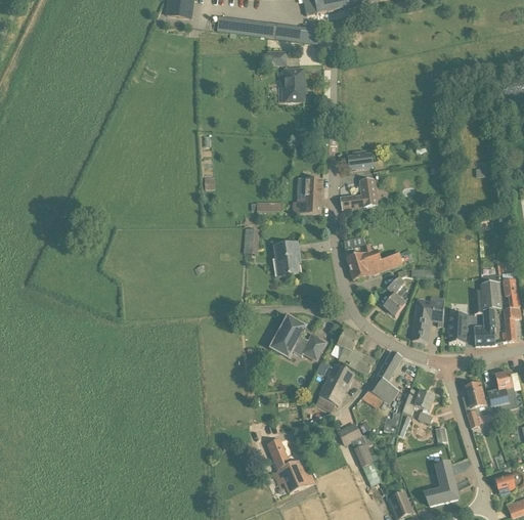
[(317,11),(315,0),(303,0),(306,13),(317,11)]
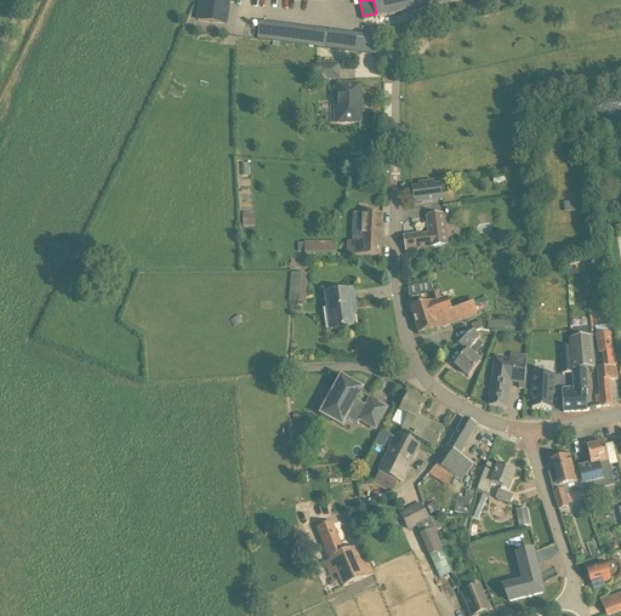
[(374,0),(376,13),(440,0),(374,0)]
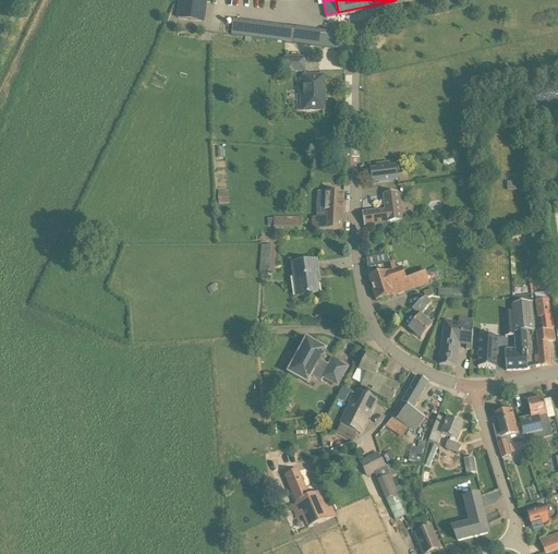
[(335,29),(231,16),(230,31),(334,43),(335,29)]
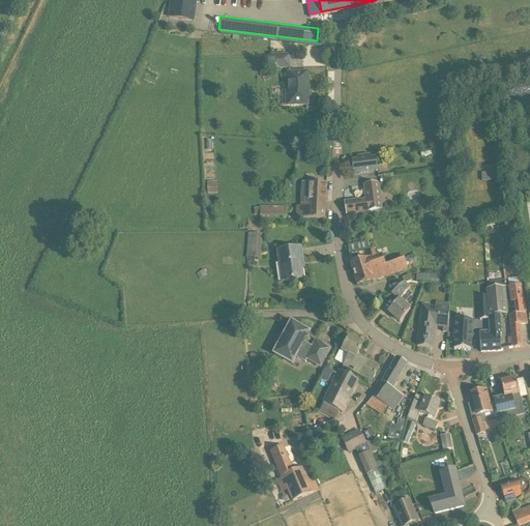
[(289,52),(271,52),(271,64),(289,64),(289,52)]
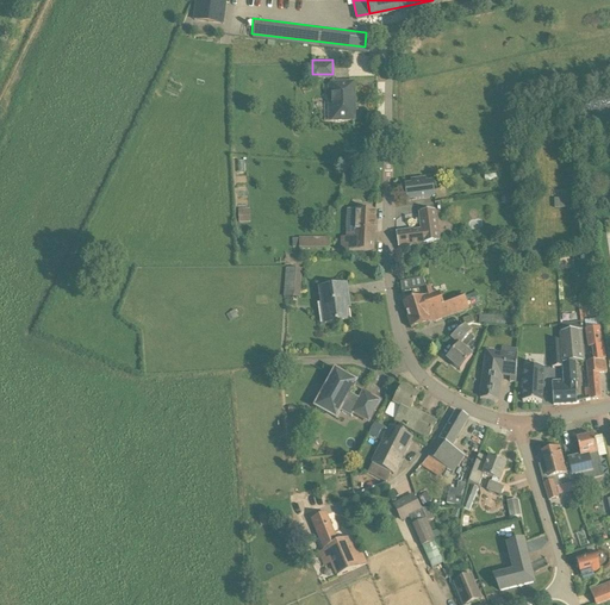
[(332,117),(354,117),(354,80),(332,80),(332,117)]
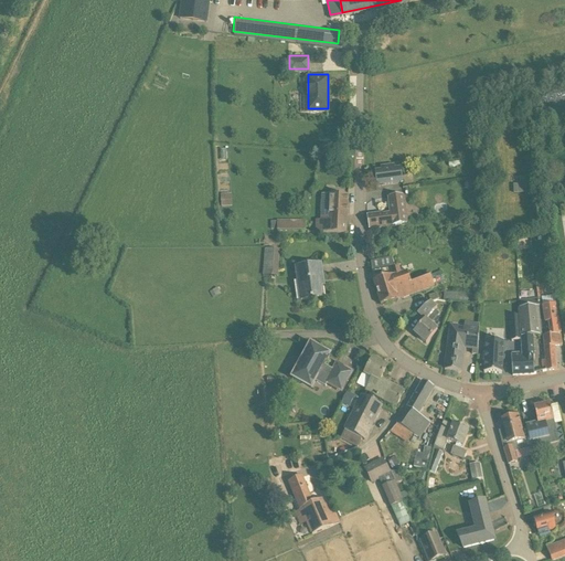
[(376,182),(403,179),(401,166),(394,167),(394,161),(381,162),(381,168),(375,169),(376,182)]
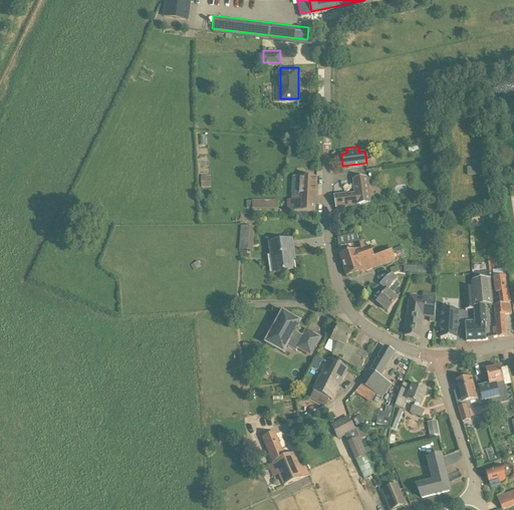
[(423,162),(423,169),(436,167),(436,160),(423,162)]
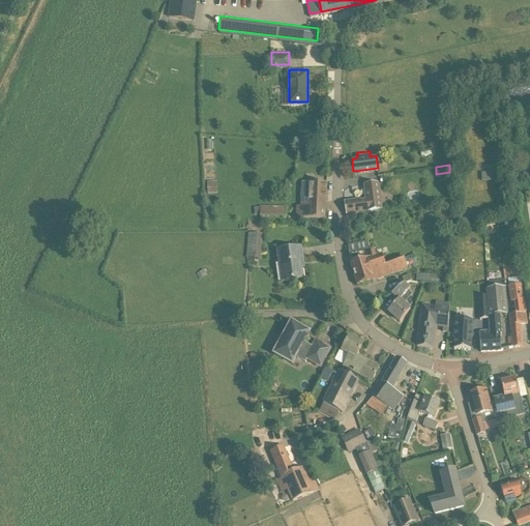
[(486,170),(487,178),(497,177),(496,167),(488,168),(486,170)]
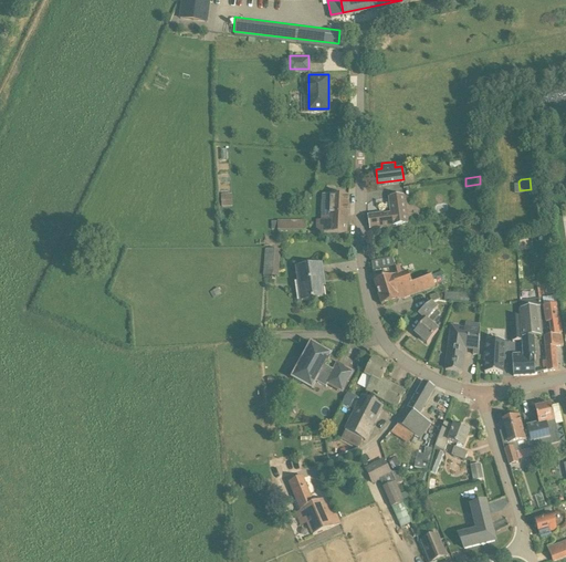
[(232,204),(232,191),(221,191),(222,204),(232,204)]
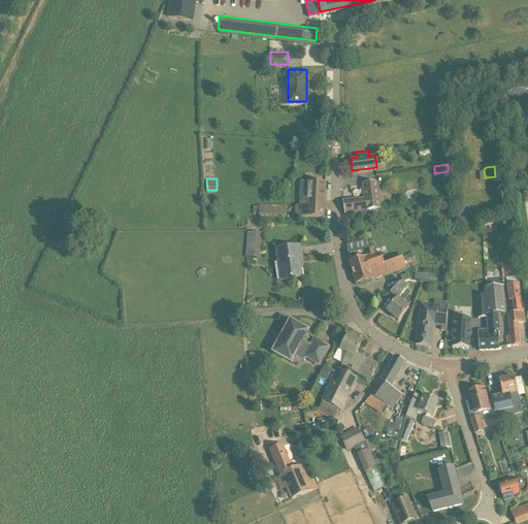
[(325,179),(308,178),(298,178),(297,202),(290,202),(290,214),(324,216),(325,179)]
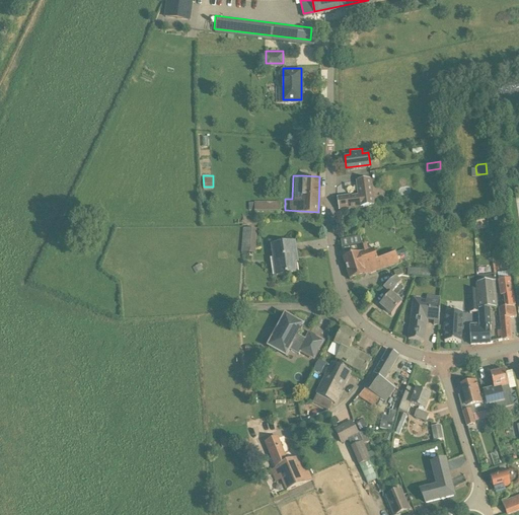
[(339,208),(373,203),(370,176),(357,177),(359,192),(337,195),(339,208)]
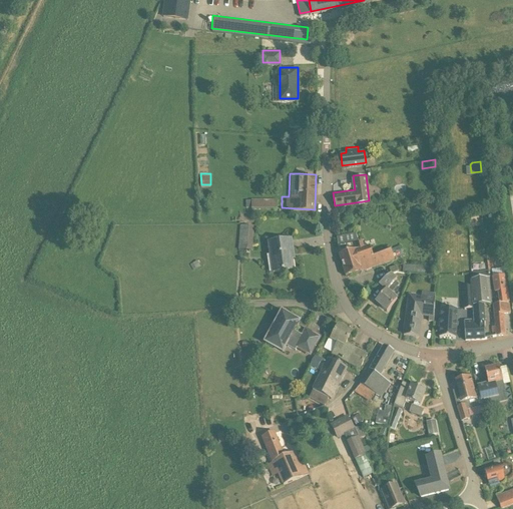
[(251,206),(277,206),(277,196),(251,196),(251,206)]
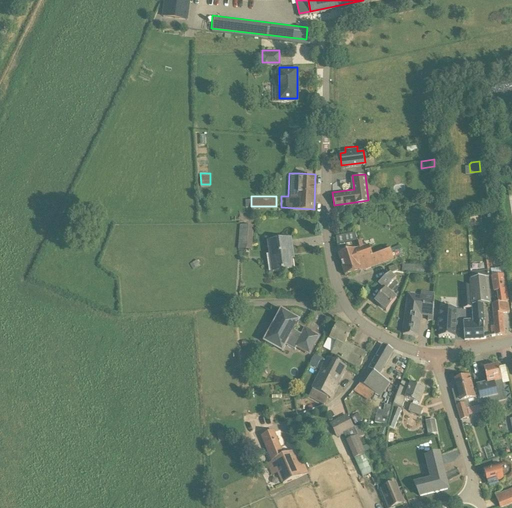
[(454,208),(446,208),(446,216),(454,216),(454,208)]
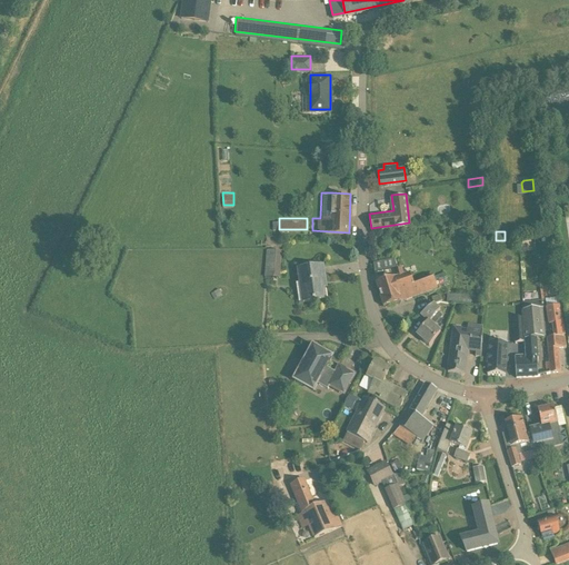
[(267,246),(265,274),(279,275),(281,247),(267,246)]
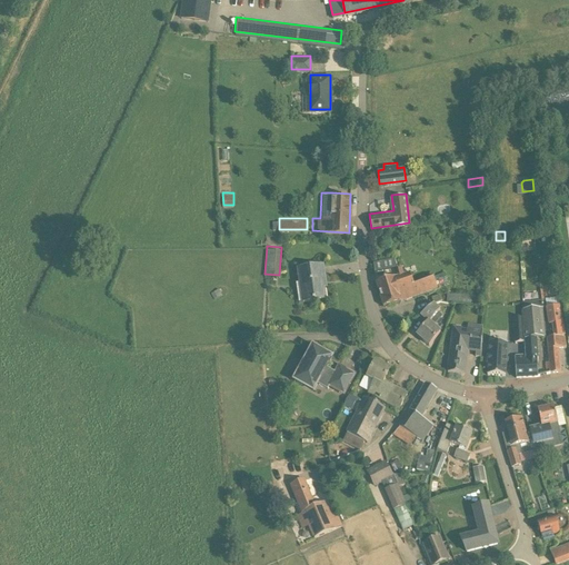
[(393,255),(373,259),(376,270),(397,266),(393,255)]
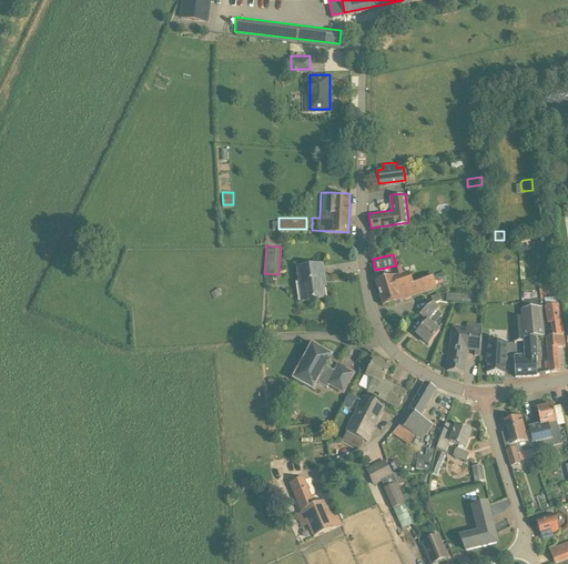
[(325,277),(323,262),(297,265),(302,299),(325,295),(323,277),(325,277)]
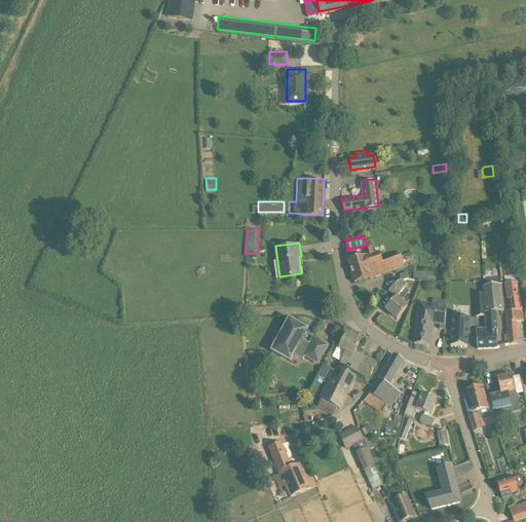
[(405,262),(401,254),(383,260),(378,249),(368,252),(347,259),(354,281),(371,275),(405,262)]
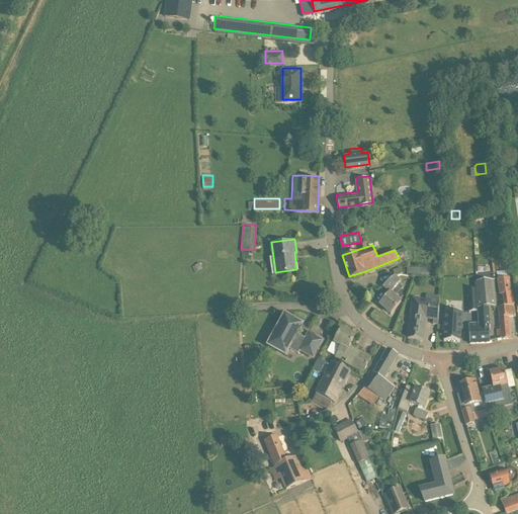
[(413,264),(413,272),(434,273),(435,265),(413,264)]
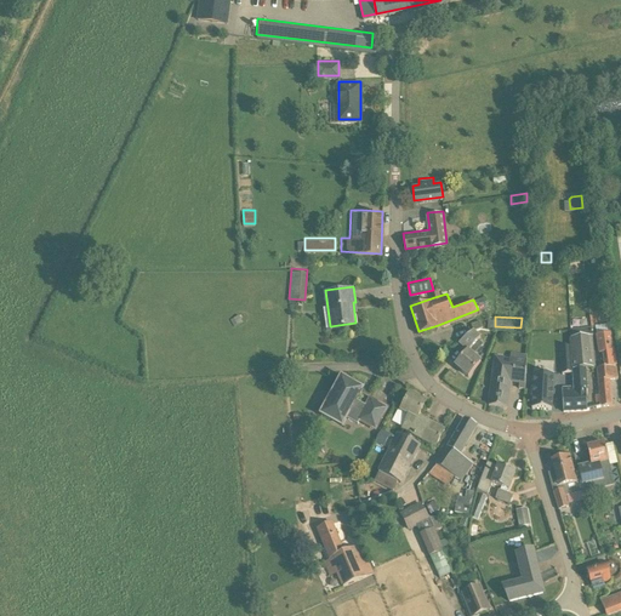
[(480,334),(474,328),(461,340),(469,346),(455,363),(468,374),(480,359),(474,352),(483,342),(478,337),(480,334)]
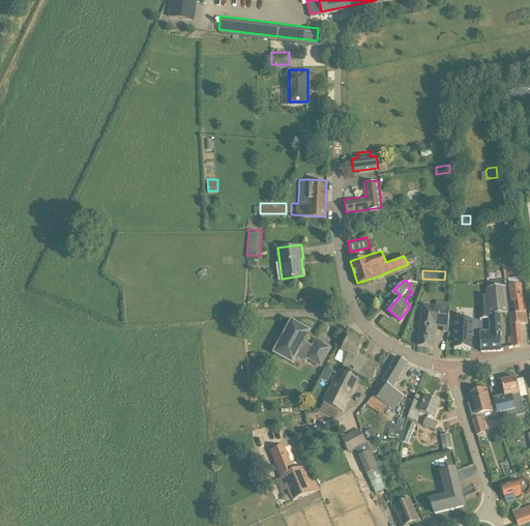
[(512,299),(513,311),(509,312),(513,345),(522,344),(520,321),(527,320),(522,282),(506,284),(508,299),(512,299)]
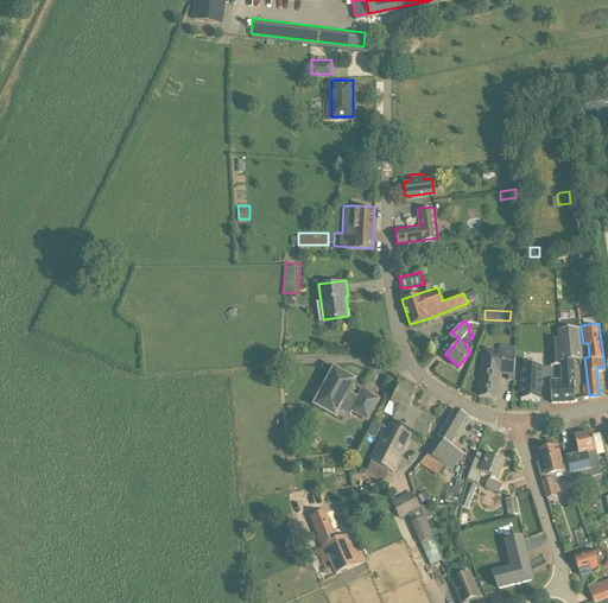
[(577,327),(559,328),(559,331),(563,378),(550,378),(551,400),(575,399),(572,359),(581,357),(577,327)]
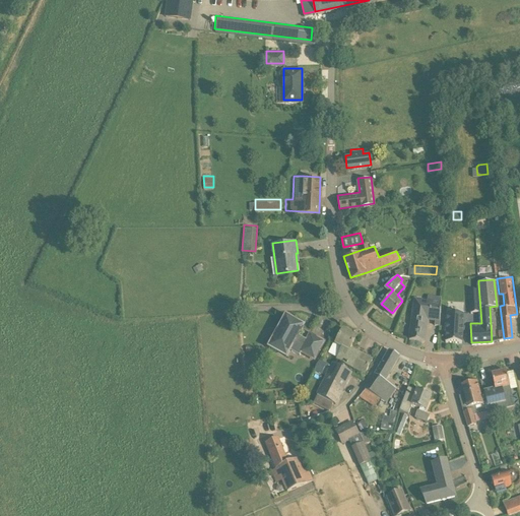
[(469,287),(470,311),(479,310),(477,287),(469,287)]
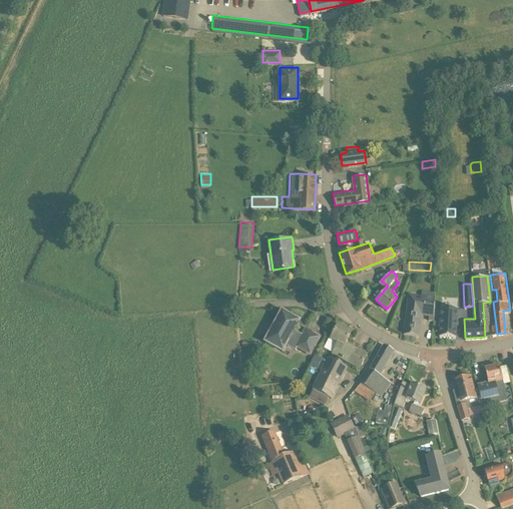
[(418,335),(422,309),(430,310),(429,318),(434,319),(436,292),(422,291),(422,296),(410,295),(404,333),(418,335)]
